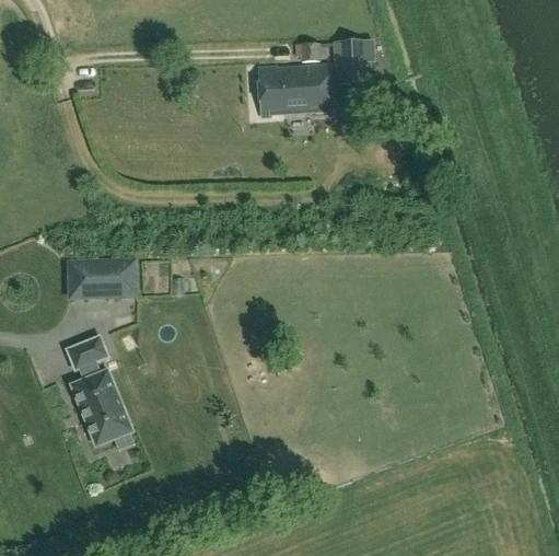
[(319,59),(319,37),(301,38),(301,59),(319,59)]
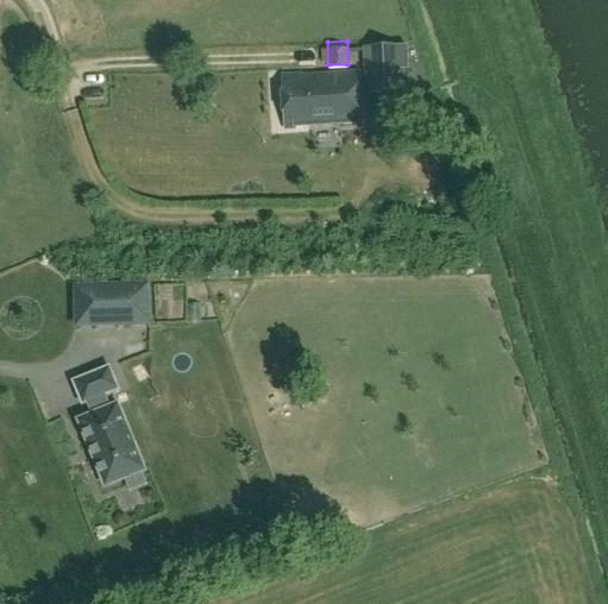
[(400,44),(367,45),(369,90),(402,88),(400,44)]
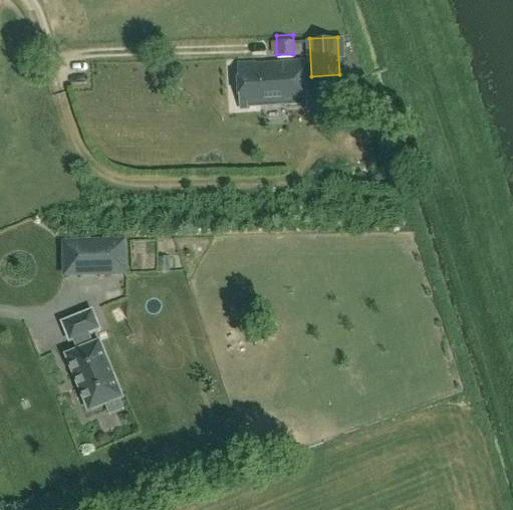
[(301,60),(237,63),(239,104),(302,101),(301,60)]
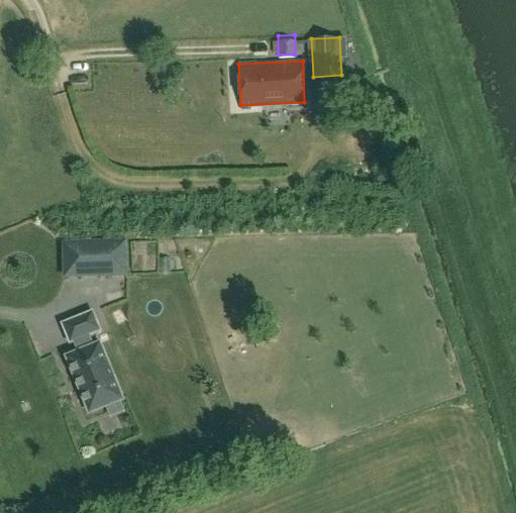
[(335,83),(336,99),(350,97),(349,81),(335,83)]
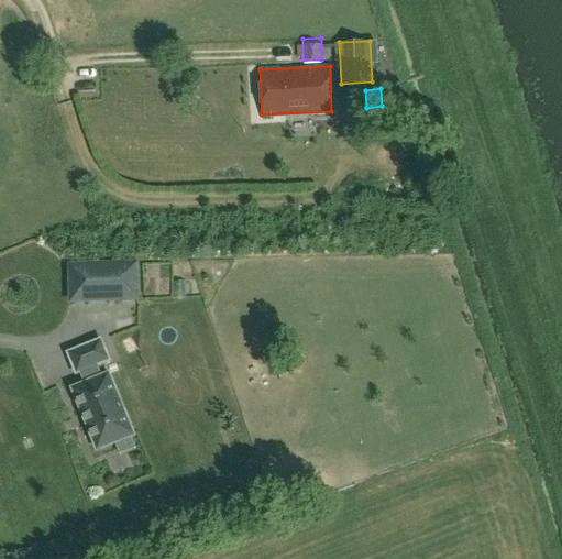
[(135,261),(86,263),(87,298),(135,297),(135,261)]
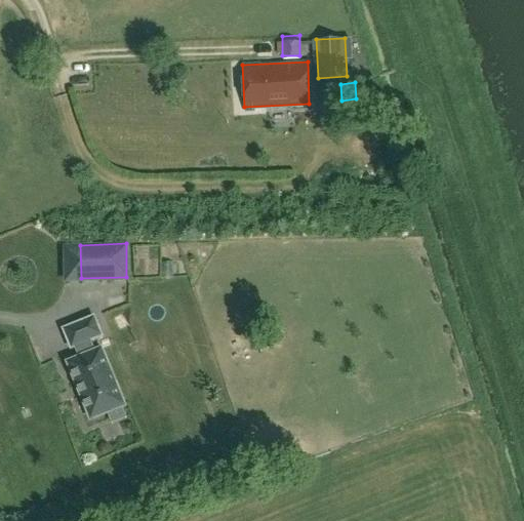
[(92,314),(63,327),(70,346),(74,345),(89,338),(101,333),(92,314)]
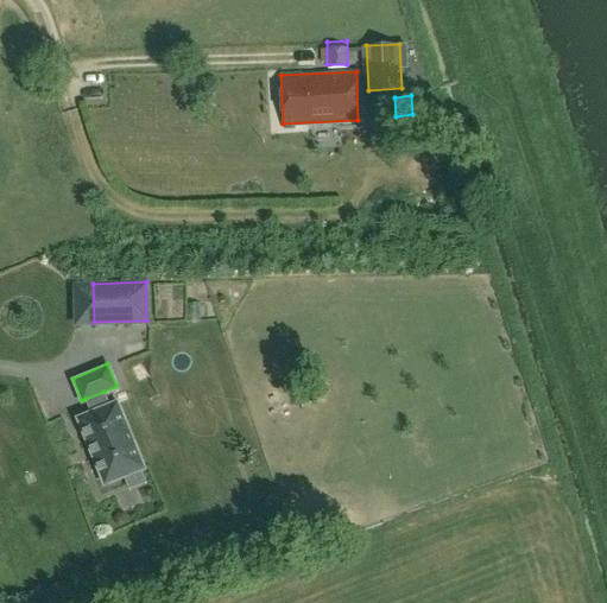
[(92,412),(77,417),(105,482),(143,467),(115,401),(108,405),(103,392),(86,399),(92,412)]
